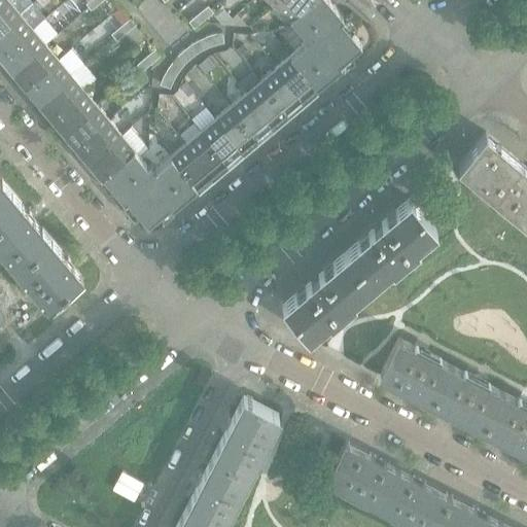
[(3,0),(0,3),(0,28),(20,12),(32,2),(30,0),(3,0)]
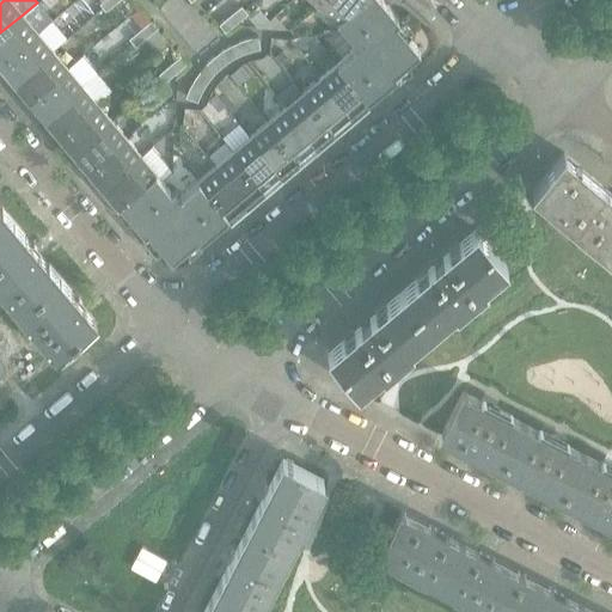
[(105,11),(118,0),(110,0),(102,7),(105,11)]
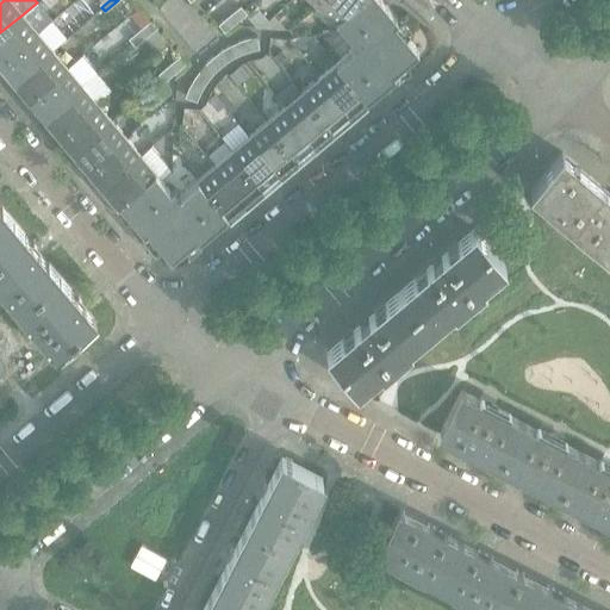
[(323,0),(317,7),(334,22),(359,0),(323,0)]
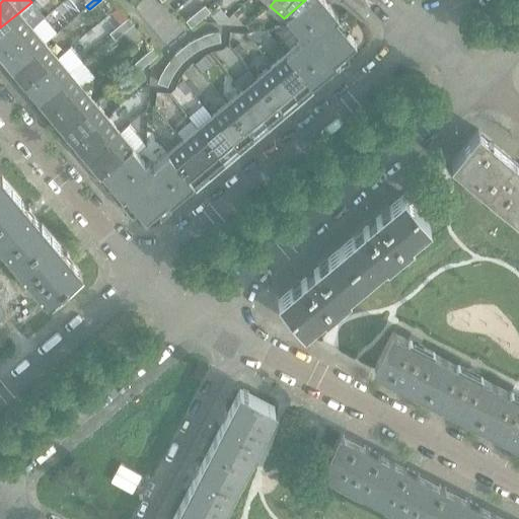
[(324,0),(305,0),(284,18),(289,23),(298,31),(295,34),(300,41),(303,45),(336,18),(338,16),(329,6),(324,0)]
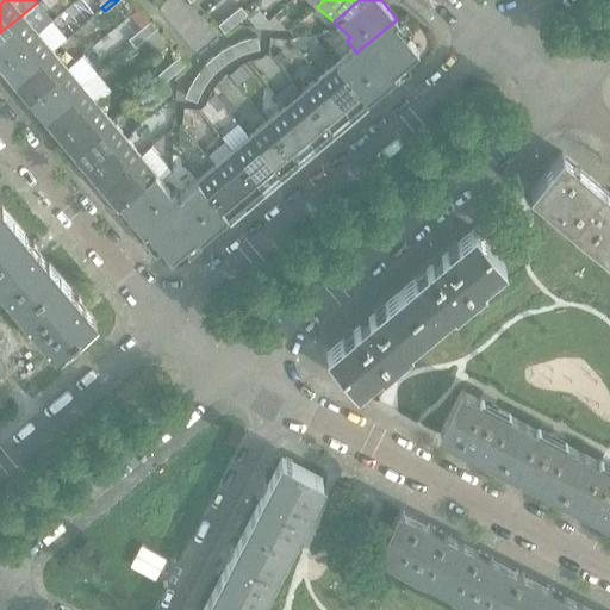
[(23,14),(0,32),(0,61),(1,62),(37,32),(51,20),(53,19),(37,2),(23,14)]
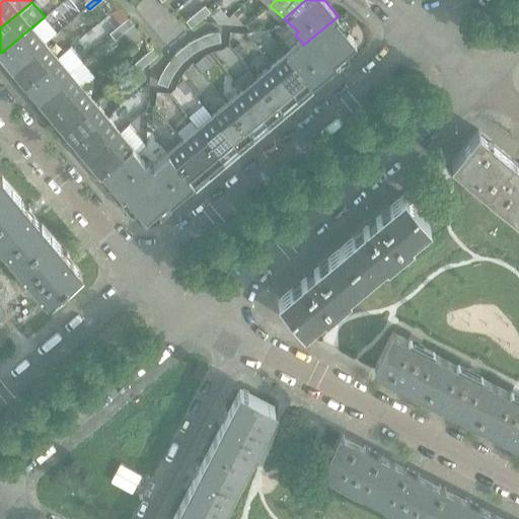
[(188,23),(207,8),(204,5),(186,20),(188,23)]
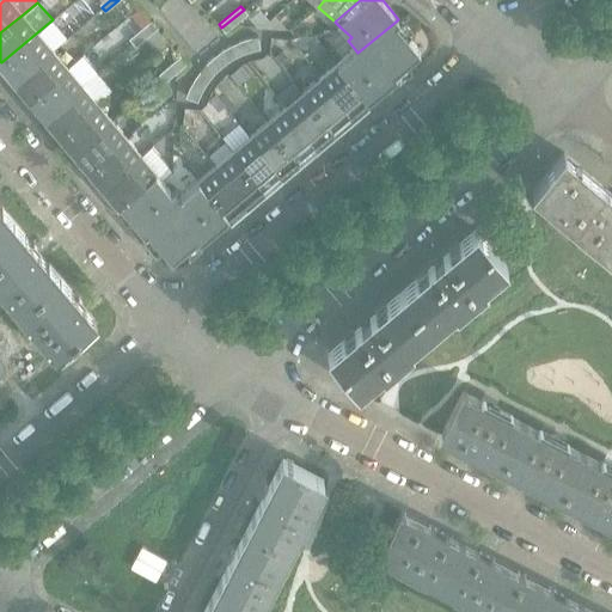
[(225,32),(248,13),(244,10),(221,28),(225,32)]
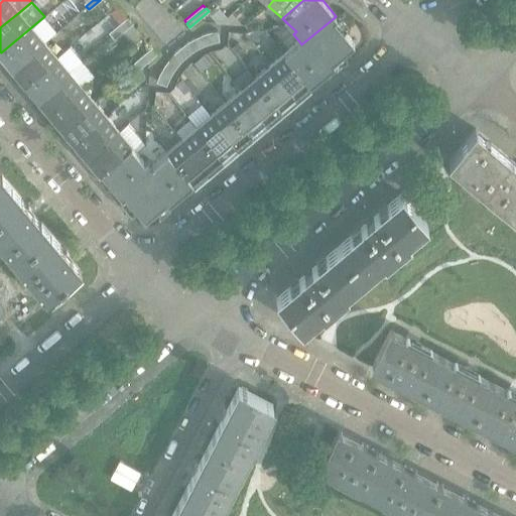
[(31,27),(1,52),(13,68),(44,41),(55,32),(43,17),(31,27)]
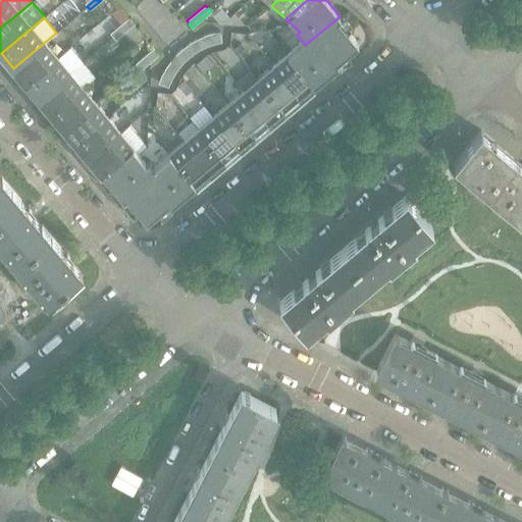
[(126,31),(133,24),(134,23),(128,17),(109,34),(115,40),(126,31)]
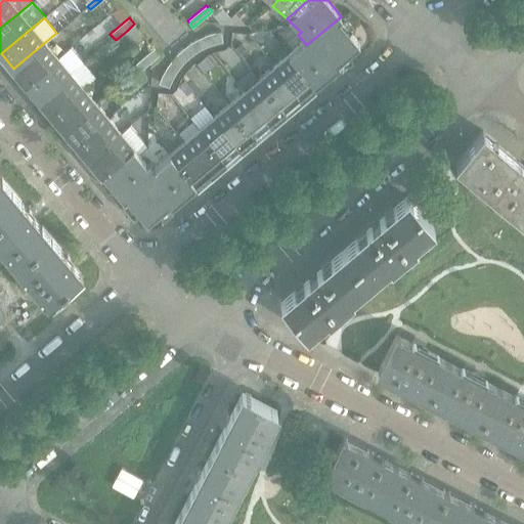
[(303,41),(290,52),(315,84),(340,63),(337,61),(359,43),(339,18),(306,45),(303,41)]
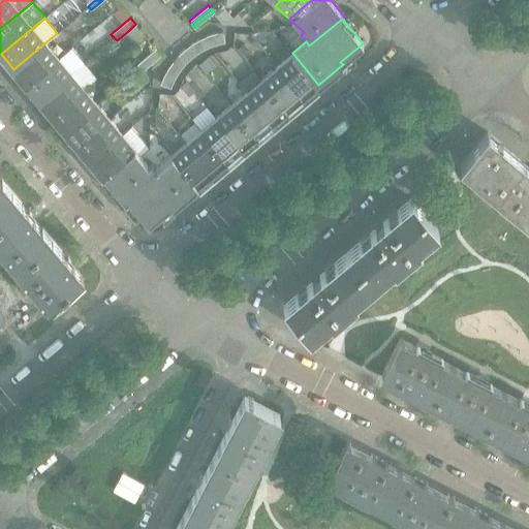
[(143,35),(134,25),(128,31),(136,40),(143,35)]
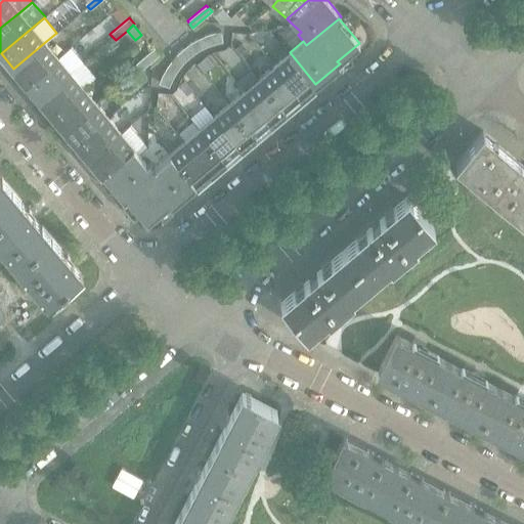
[(222,42),(220,31),(212,33),(215,43),(222,42)]
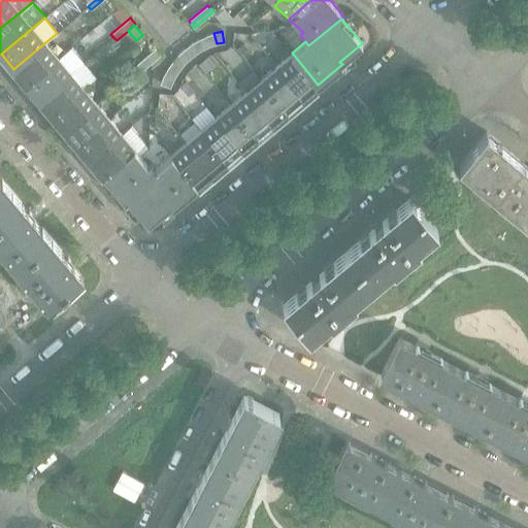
[(217,43),(213,33),(205,36),(209,46),(217,43)]
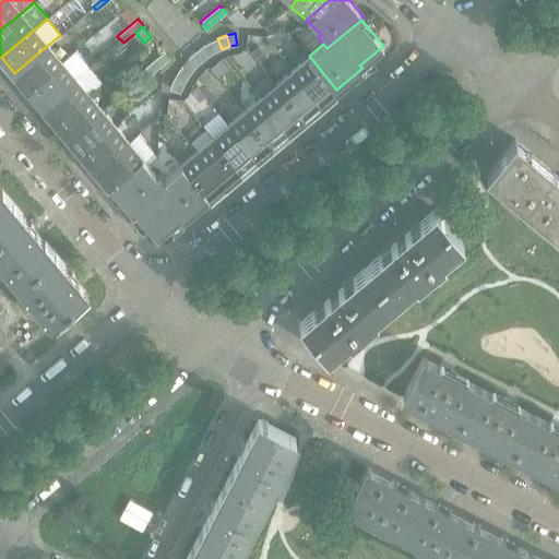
[(222,49),(217,38),(210,42),(215,52),(222,49)]
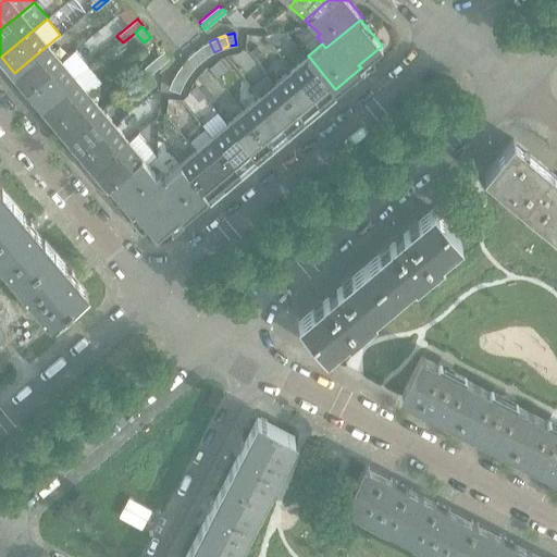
[(214,52),(209,41),(201,46),(208,56),(214,52)]
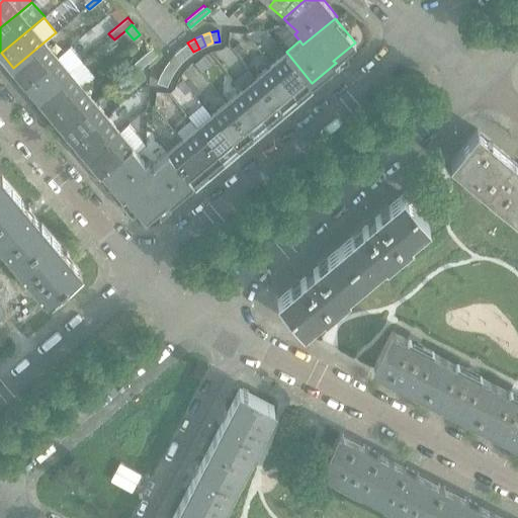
[(45,41),(13,68),(25,83),(57,57),(45,41)]
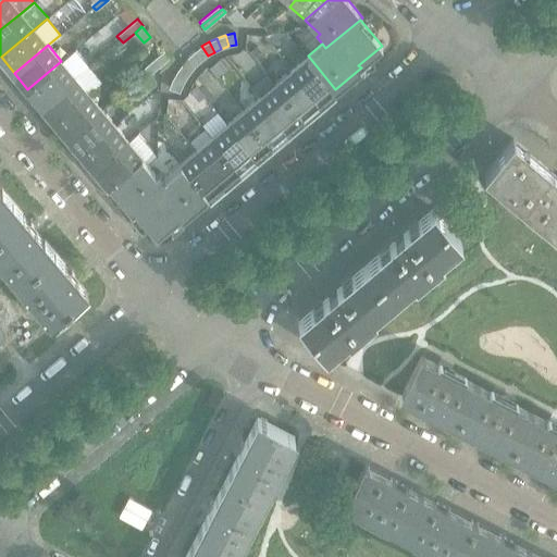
[(208,56),(201,46),(194,51),(201,61),(208,56)]
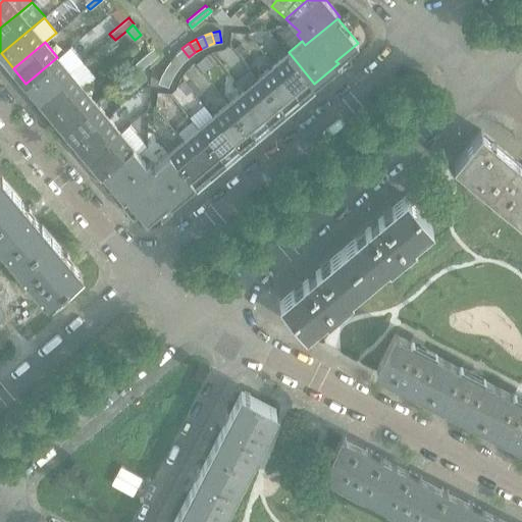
[(138,66),(156,50),(154,47),(135,63),(138,66)]
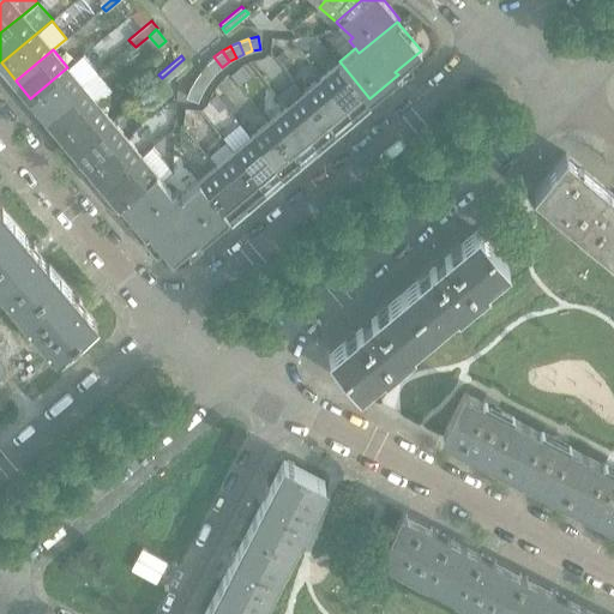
[(222,67),(214,56),(206,64),(216,72),(222,67)]
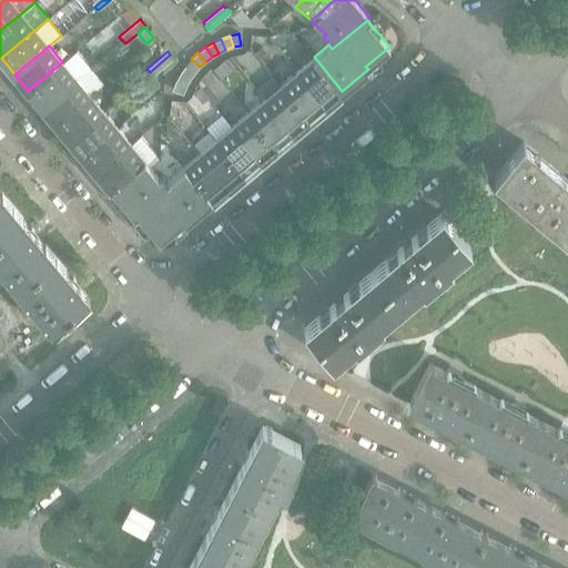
[(152,75),(173,59),(170,54),(150,72),(152,75)]
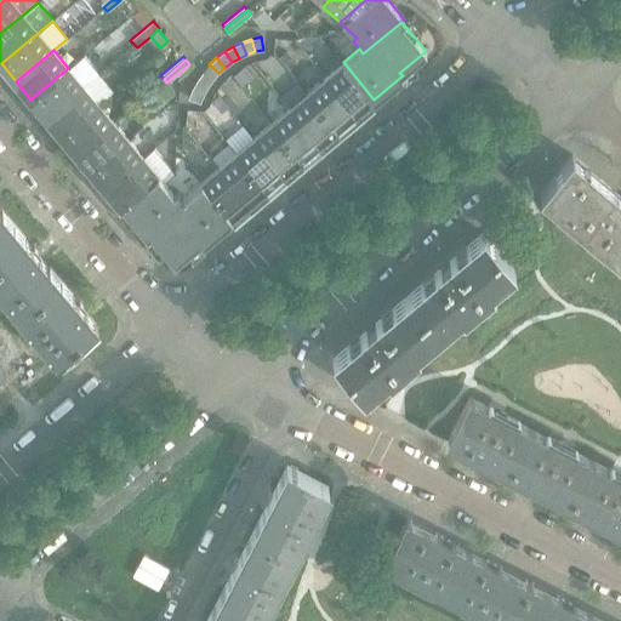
[(343,62),(325,78),(357,114),(374,100),(343,62)]
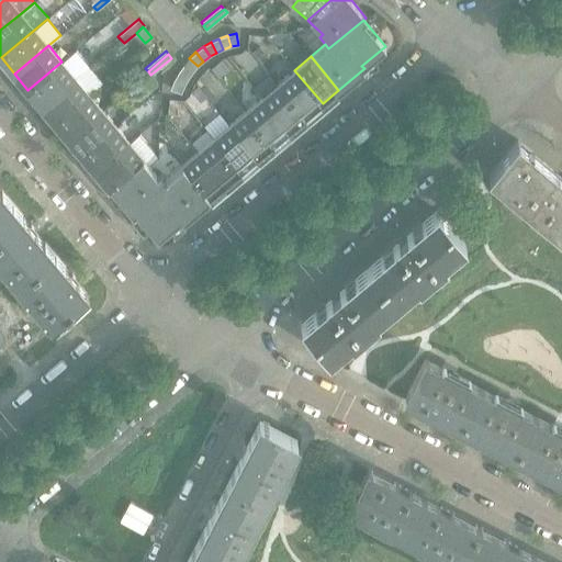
[(198,66),(189,58),(183,65),(192,72),(198,66)]
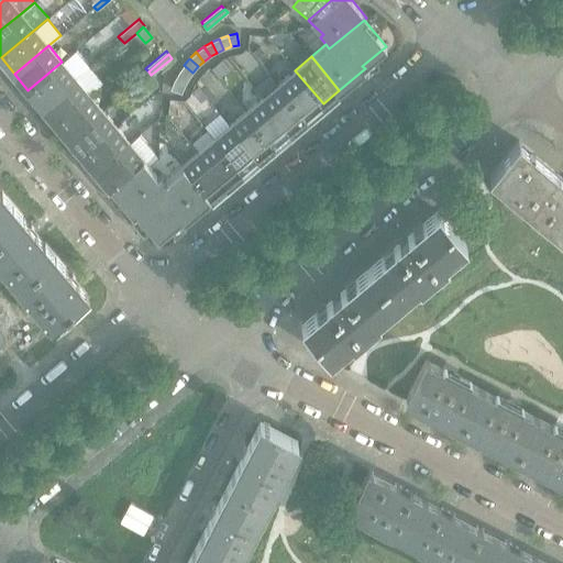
[(219,78),(230,69),(221,59),(211,69),(219,78)]
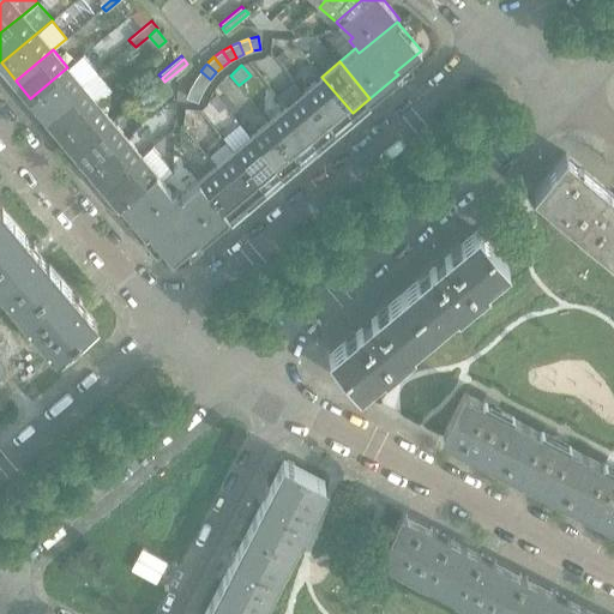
[(67,67),(30,98),(46,116),(82,85),(67,67)]
